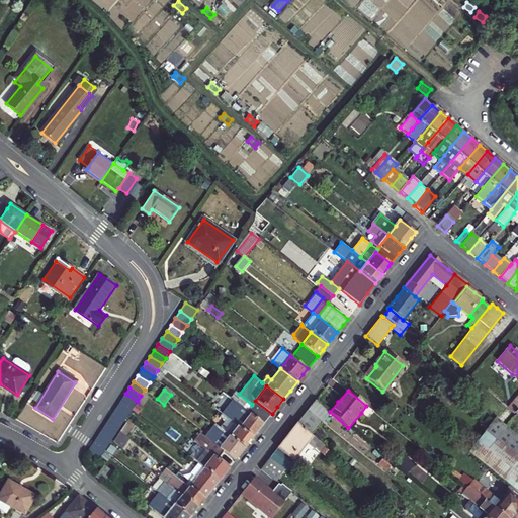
[(419,393),(413,401),(428,413),(434,405),(419,393)]
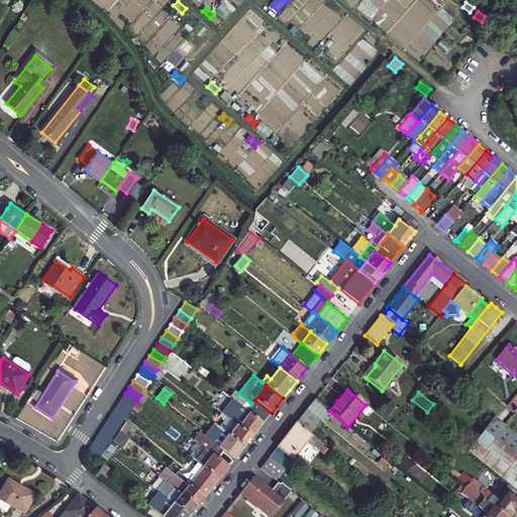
[(125,393),(121,400),(132,407),(137,401),(125,393)]
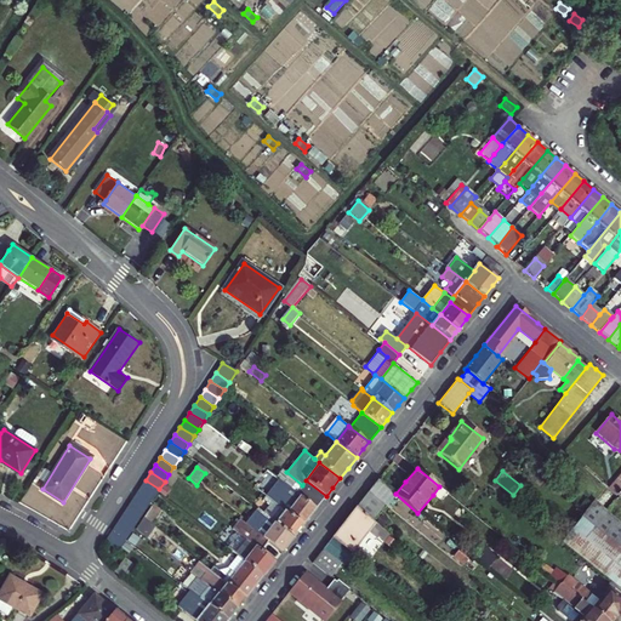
[(620,476),(610,488),(620,496),(620,494),(620,476)]
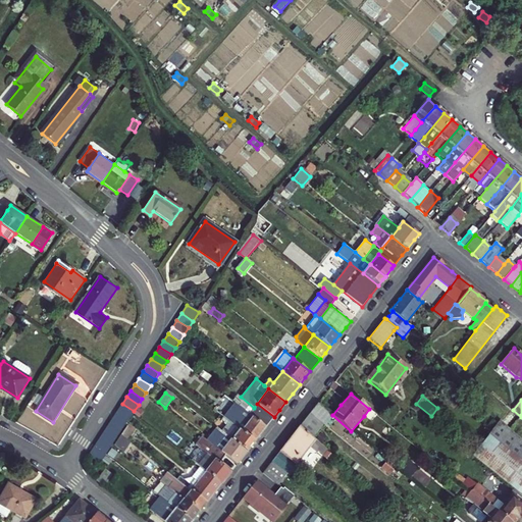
[(241,430),(252,417),(249,414),(235,403),(223,417),(241,430)]
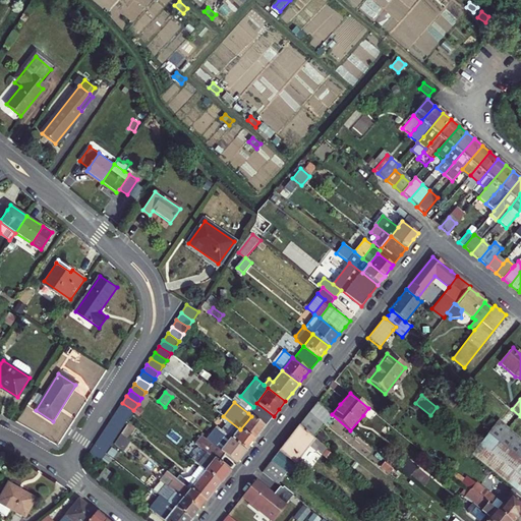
[(308,413),(322,423),(324,424),(332,414),(316,402),(308,413)]
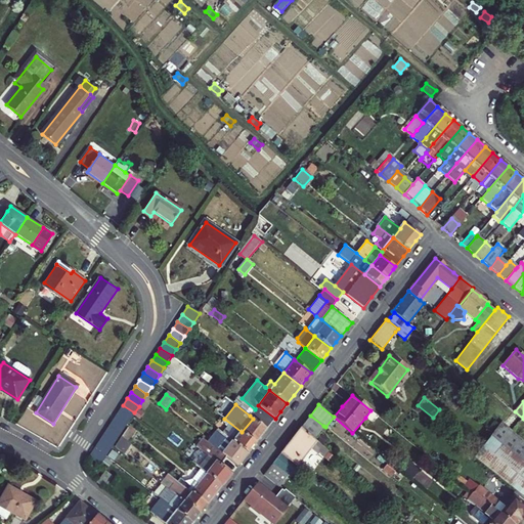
[(123,405),(119,411),(130,420),(134,412),(123,405)]
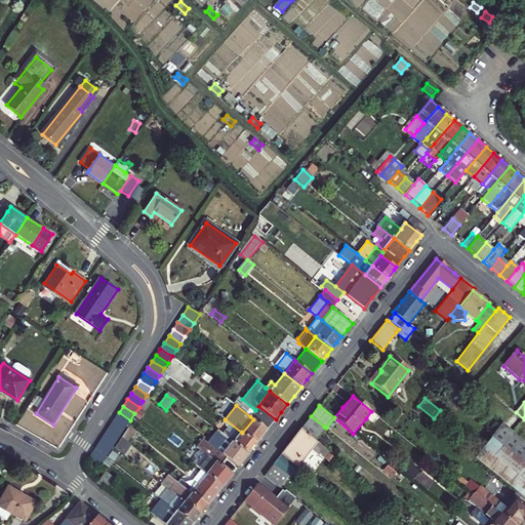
[(276,419),(258,406),(255,410),(250,416),(253,419),(267,430),(276,419)]
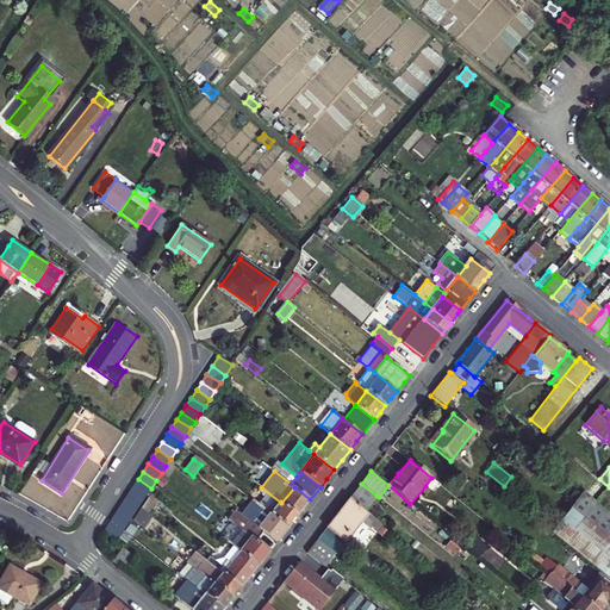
[(431,478),(425,486),(433,493),(440,485),(431,478)]
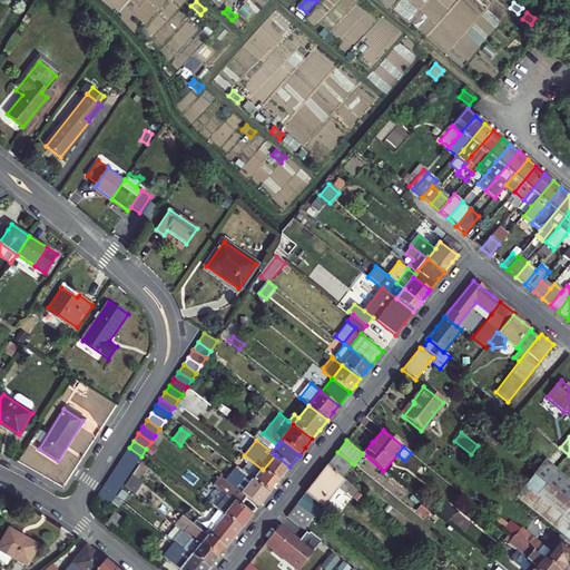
[(129,448),(124,454),(137,463),(141,457),(129,448)]
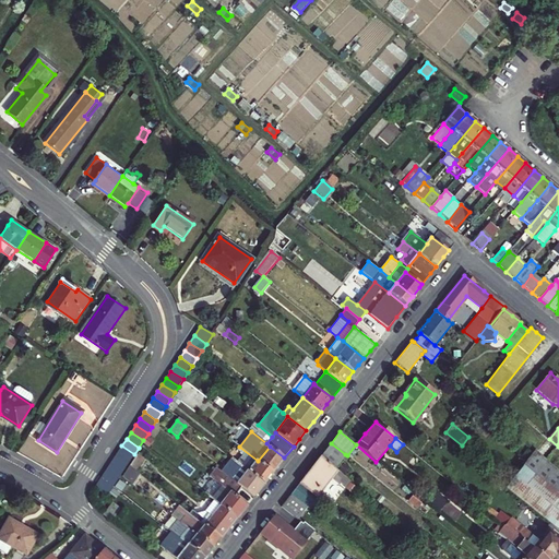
[(320,456),(335,468),(345,454),(331,443),(320,456)]
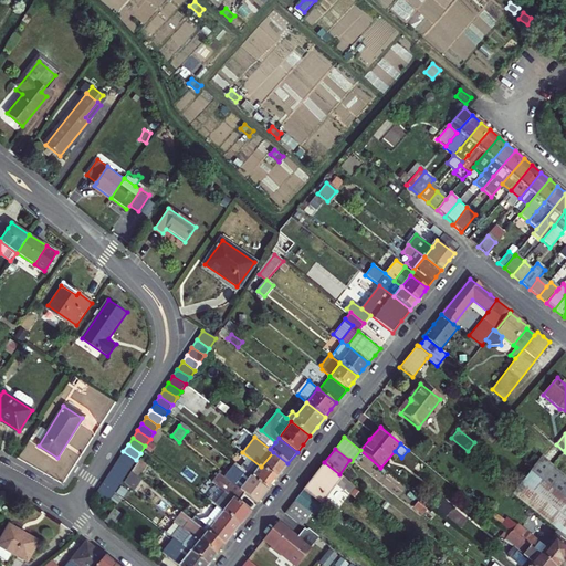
[(123,451),(118,459),(132,467),(136,460),(123,451)]
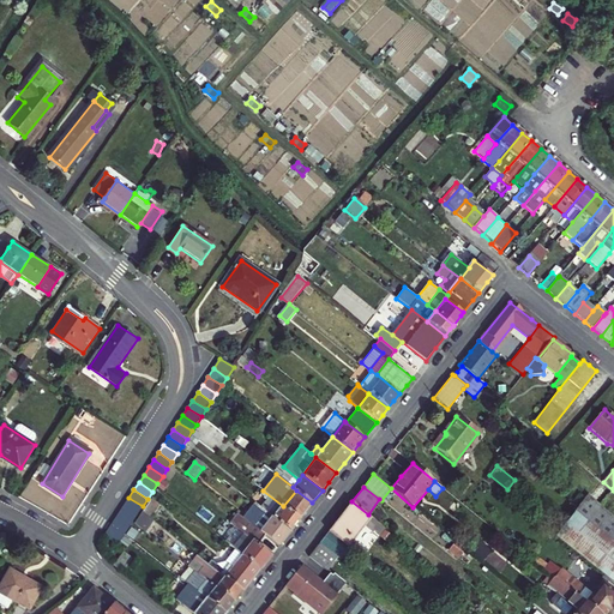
[(274,518),(283,506),(263,491),(260,494),(266,499),(259,507),(272,517),(274,518)]
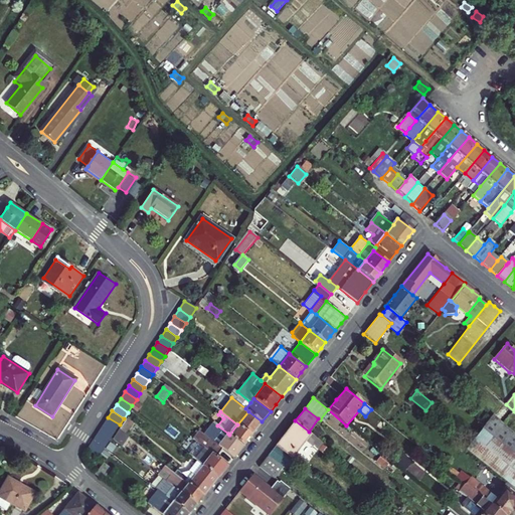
[(248,411),(237,424),(251,436),(256,428),(262,421),(248,411)]
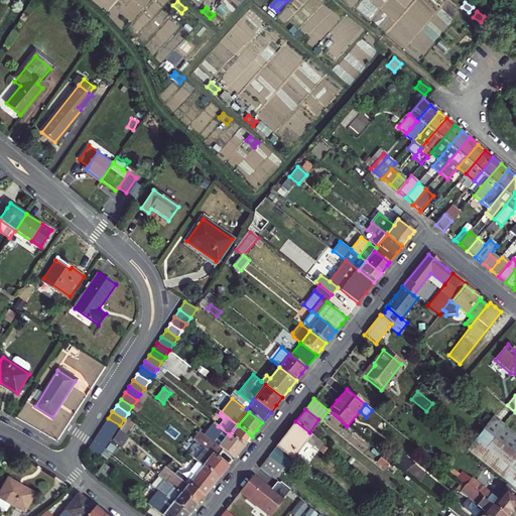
[(467,453),(508,485),(515,491),(515,434),(495,416),(467,453)]
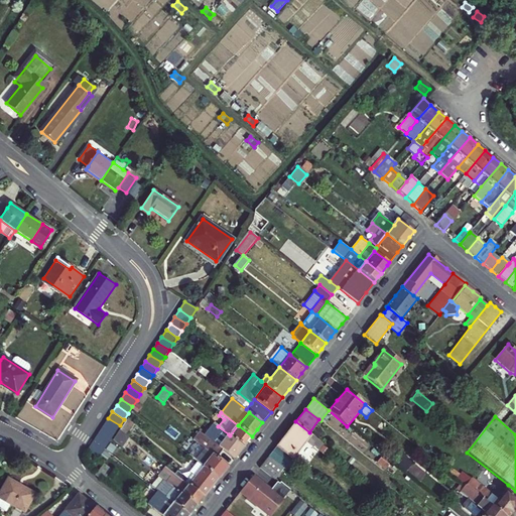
[(108,418),(104,424),(116,431),(120,425),(108,418)]
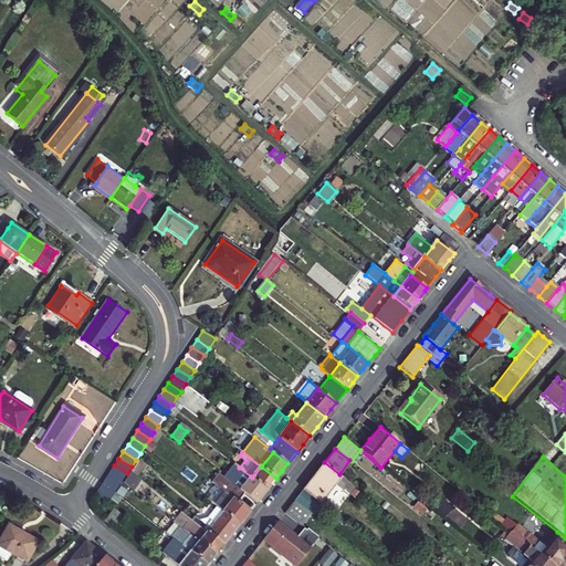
[(303,489),(321,504),(325,498),(336,485),(343,477),(339,474),(324,462),(313,475),(303,489)]
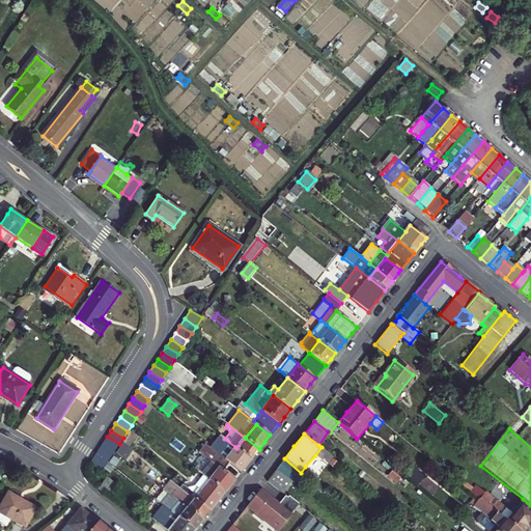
[(130,435),(122,444),(131,449),(138,440),(130,435)]
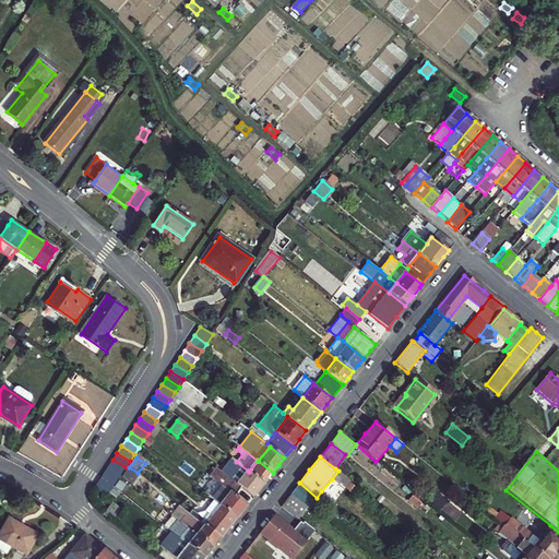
[(237,484),(248,471),(236,462),(232,459),(221,472),(237,484)]
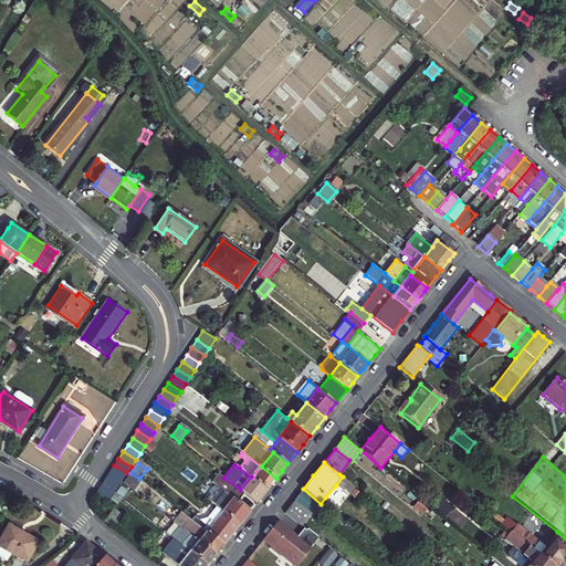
[(114,465),(109,472),(123,481),(127,473),(114,465)]
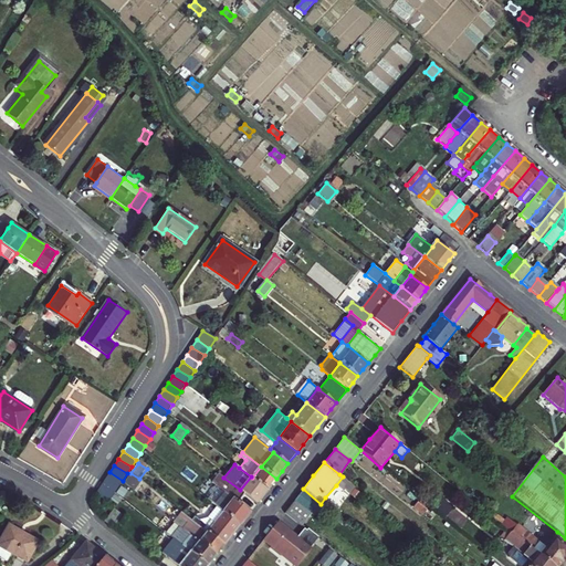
[(261,467),(252,478),(268,490),(272,484),(276,479),(261,467)]
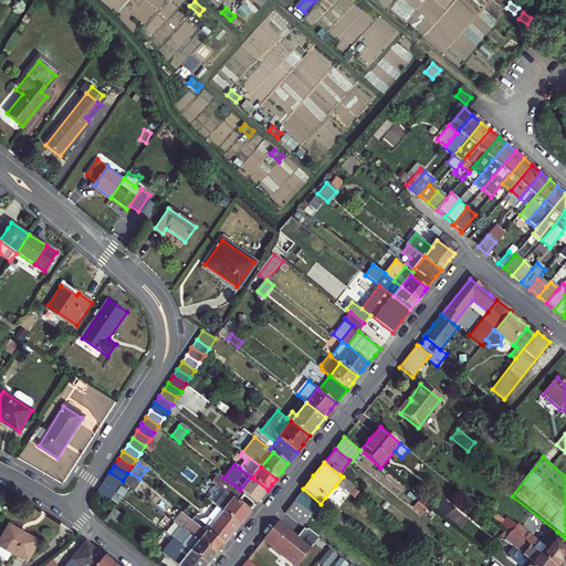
[(347,469),(343,477),(348,482),(354,473),(347,469)]
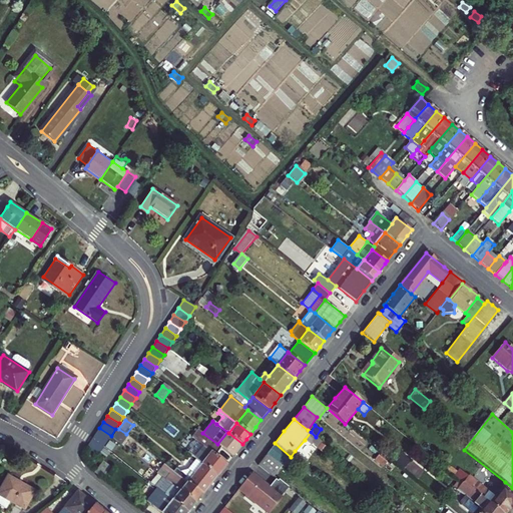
[(111,436),(99,428),(95,435),(106,442),(111,436)]
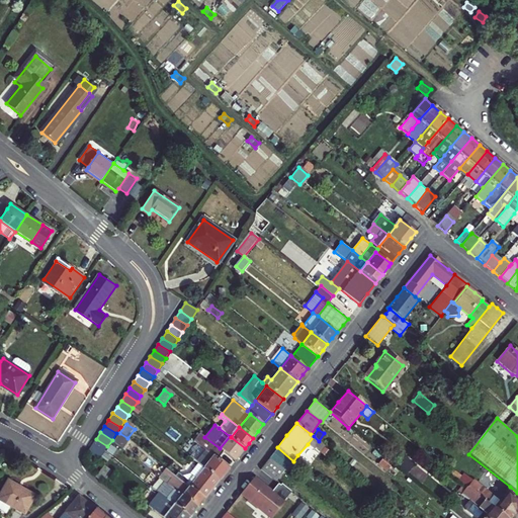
[(127,438),(119,433),(113,441),(120,447),(127,438)]
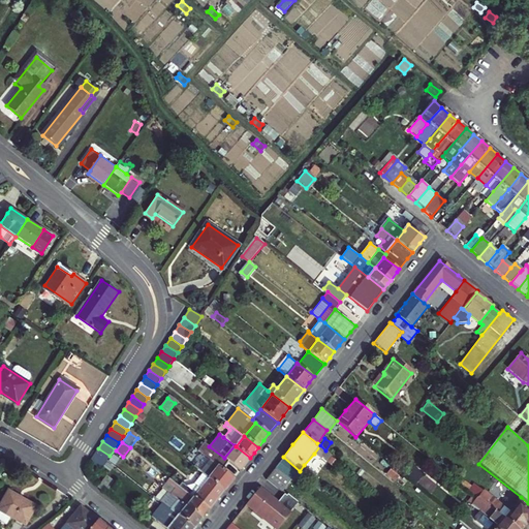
[(218,466),(221,469),(227,461),(224,458),(209,446),(206,443),(199,452),(205,456),(218,466)]
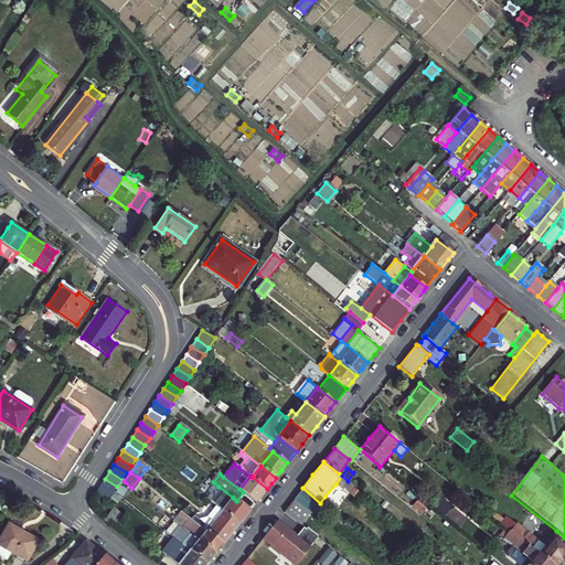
[(252,477),(251,476),(240,489),(243,492),(256,502),(262,496),(267,489),(252,477)]
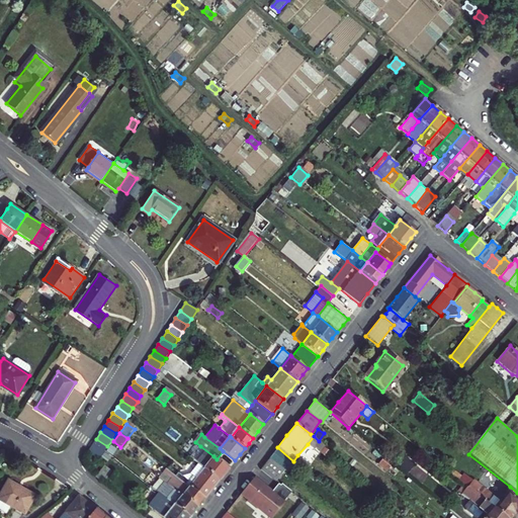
[(319,441),(314,436),(308,444),(314,449),(316,448),(320,451),(324,447),(325,445),(319,441)]
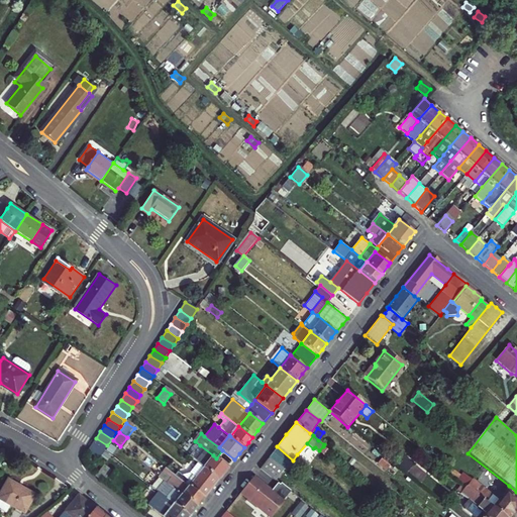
[(107,445),(96,438),(92,444),(104,451),(107,445)]
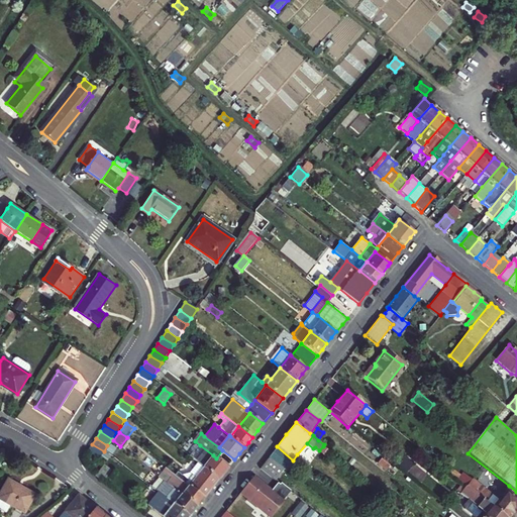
[(100,457),(104,451),(92,444),(88,450),(100,457)]
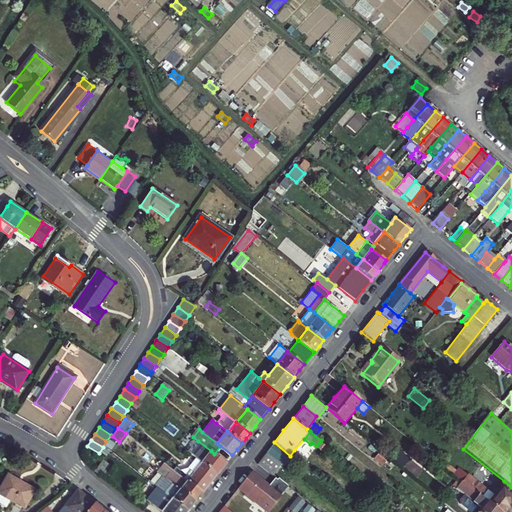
[(201,463),(211,451),(198,441),(188,453),(197,459),(201,463)]
